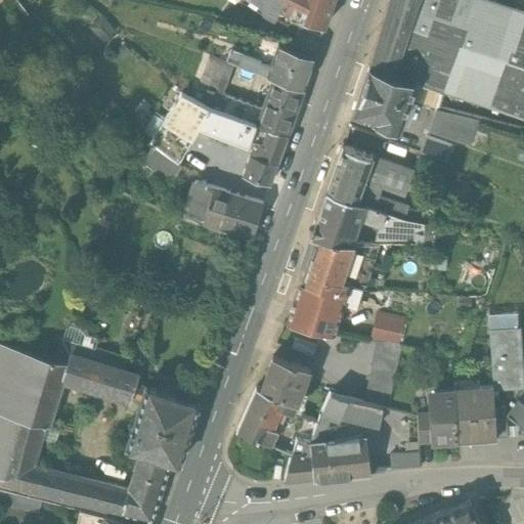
[(250,0),(259,5),(261,13),(273,18),(276,10),(288,15),(289,20),(298,24),(303,26),(304,23),(323,29),(334,0),(250,0)]
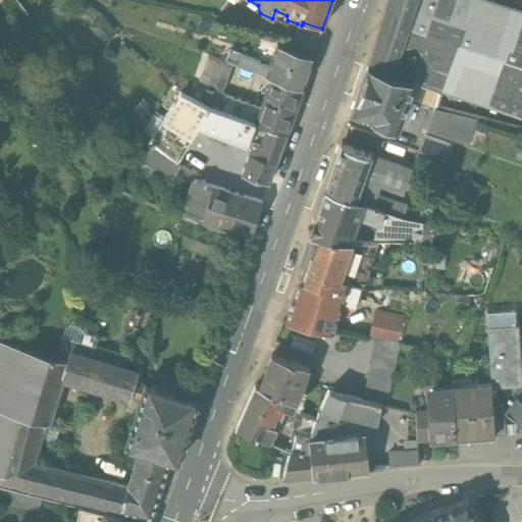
[(521,14),(477,0),(387,0),(367,68),(441,94),(441,93),(521,119),(521,14)]
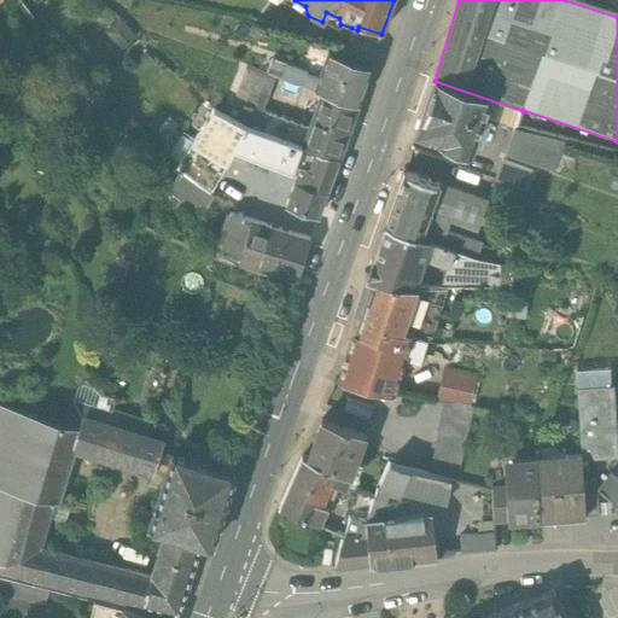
[(118,19),(104,31),(118,50),(134,38),(118,19)]
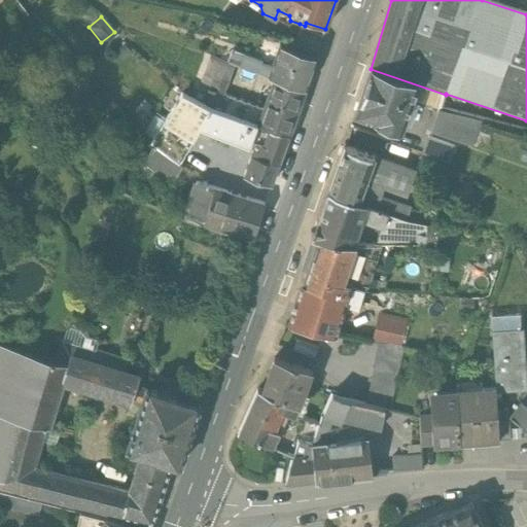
[(305,26),(300,24),(296,37),(321,43),(325,29),(306,23),(305,26)]
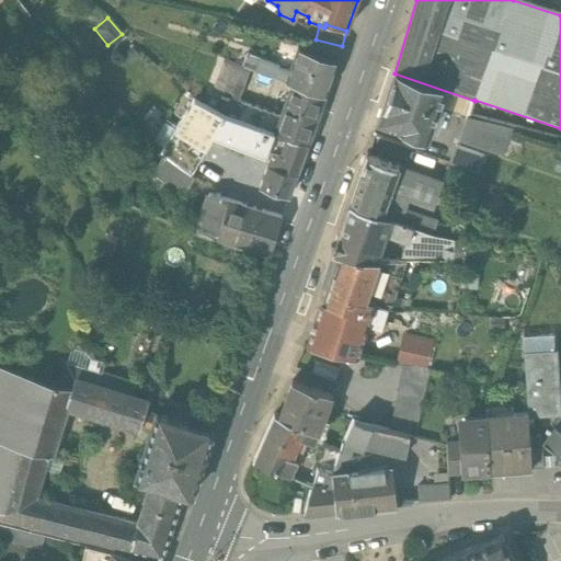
[(335,63),(297,48),(288,72),(276,68),(272,78),(290,84),(323,96),(335,63)]
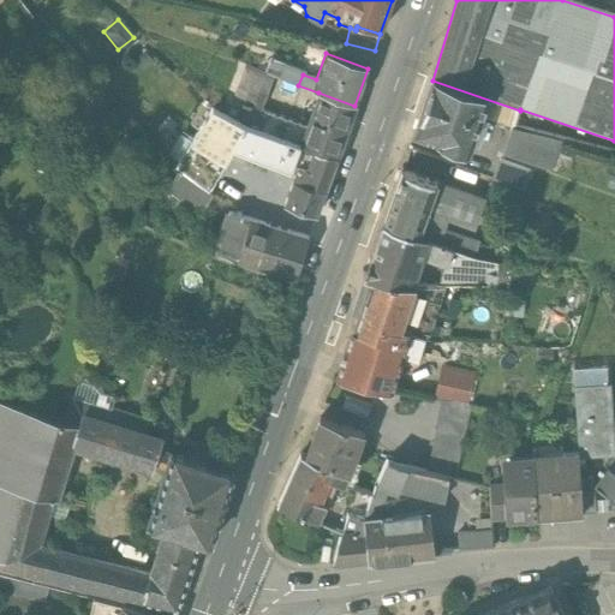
[(269,60),(264,72),(272,76),(298,85),(303,75),(303,72),(269,60)]
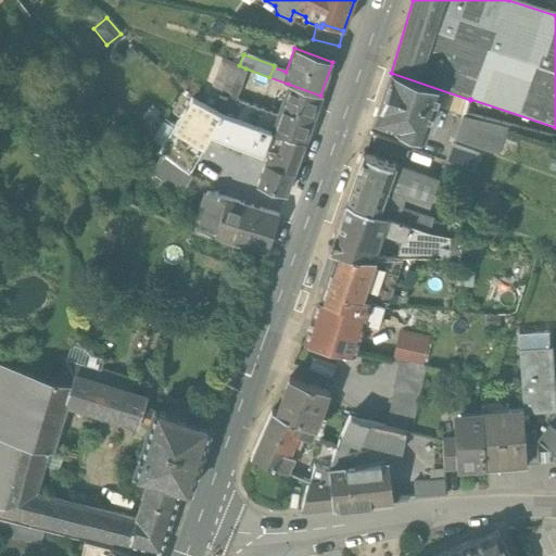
[(225,97),(222,103),(231,106),(234,100),(245,68),(239,65),(220,59),(210,90),(225,97)]
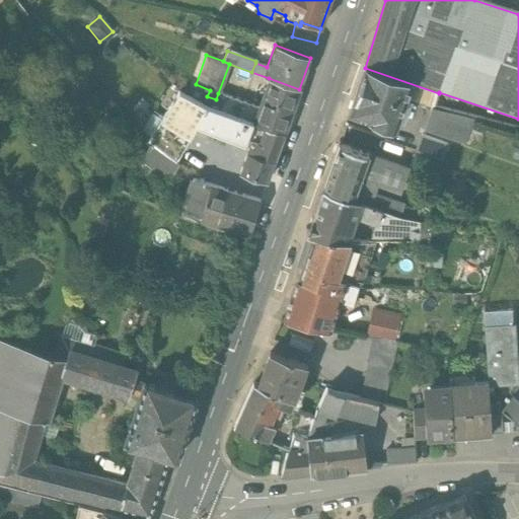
[(371,124),(393,132),(398,119),(402,120),(409,103),(404,102),(410,84),(365,69),(350,115),(371,122),(371,124)]
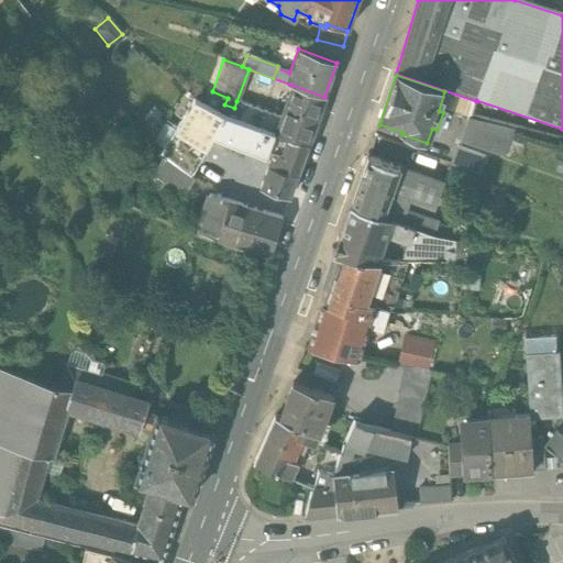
[(307,146),(324,97),(291,85),(280,117),(274,135),(288,141),(307,146)]
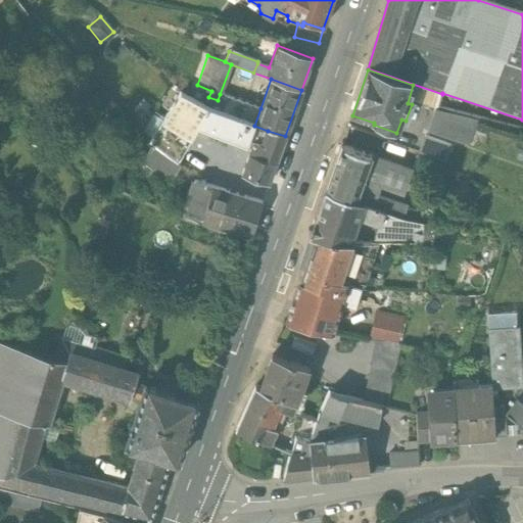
[(441,95),(429,91),(423,108),(435,112),(441,95)]
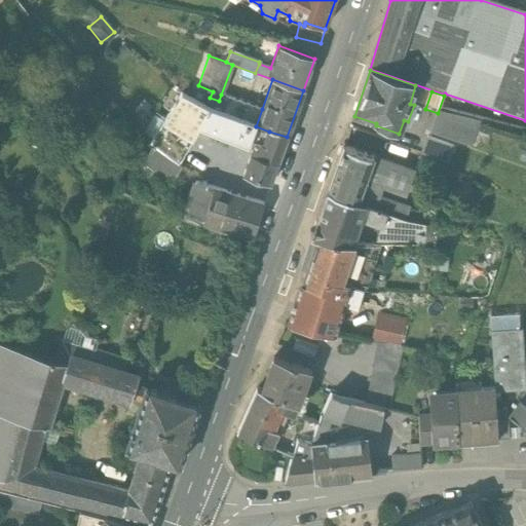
[(168,120),(193,136),(200,123),(210,110),(207,108),(184,95),(171,117),(168,120)]
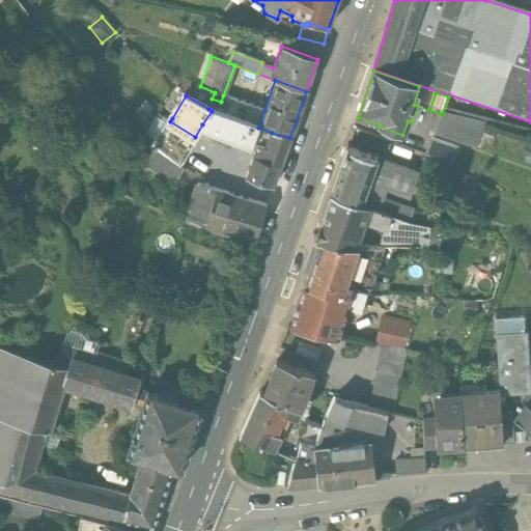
[(258,128),(264,110),(223,95),(221,102),(212,99),(208,109),(212,111),(232,118),(252,126),(258,128)]
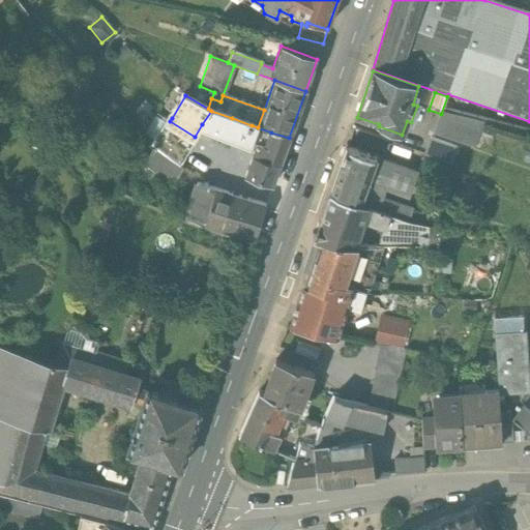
[(140,126),(156,143),(170,121),(172,118),(159,107),(140,126)]
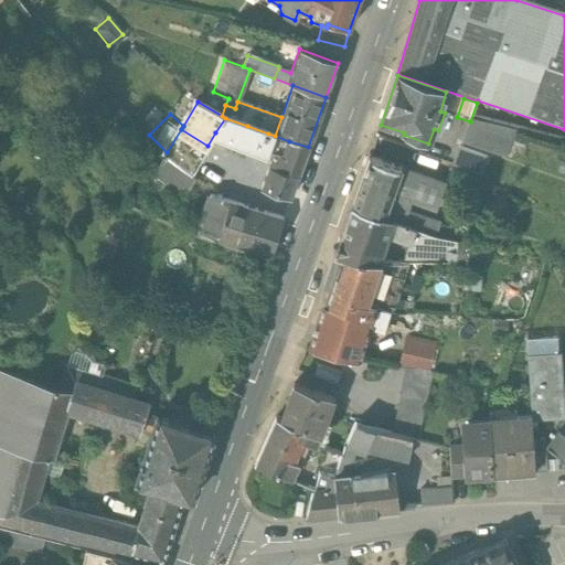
[(215,132),(240,144),(247,126),(225,118),(215,132)]
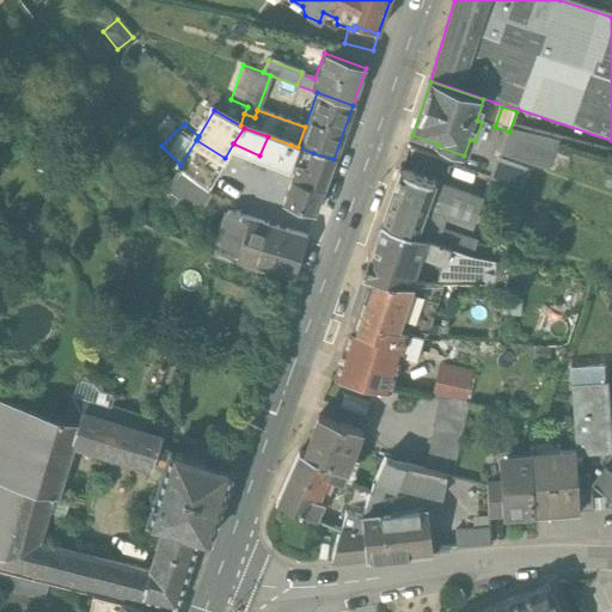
[(527,136),(509,132),(501,155),(519,161),(527,136)]
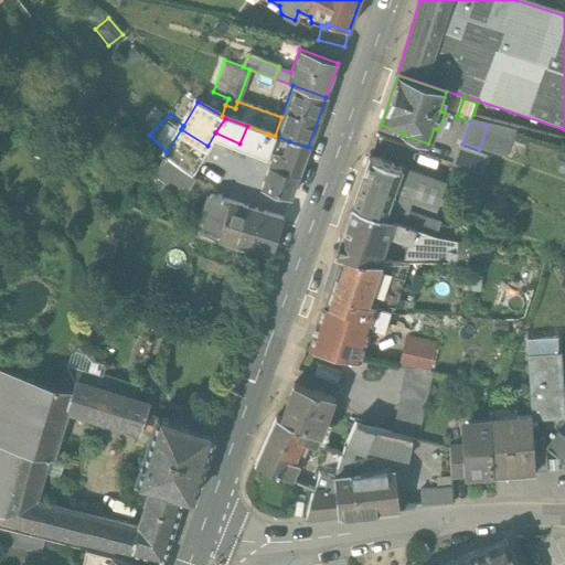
[(262,152),(268,134),(247,126),(240,144),(262,152)]
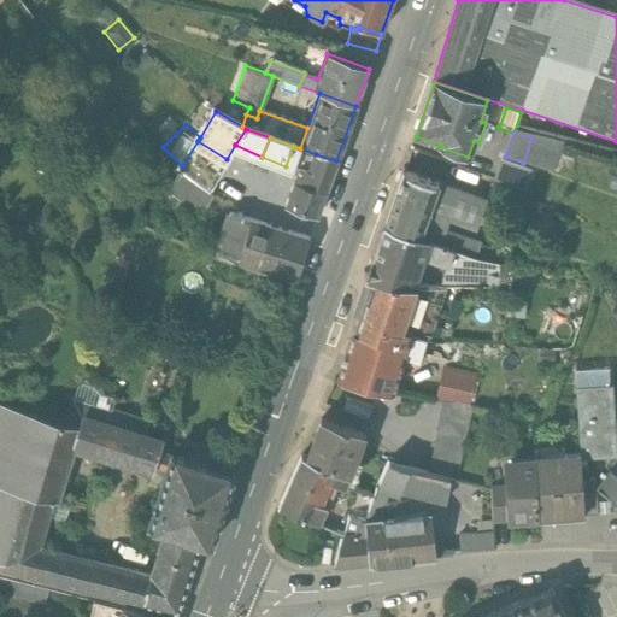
[(212,184),(227,159),(198,141),(182,166),(212,184)]
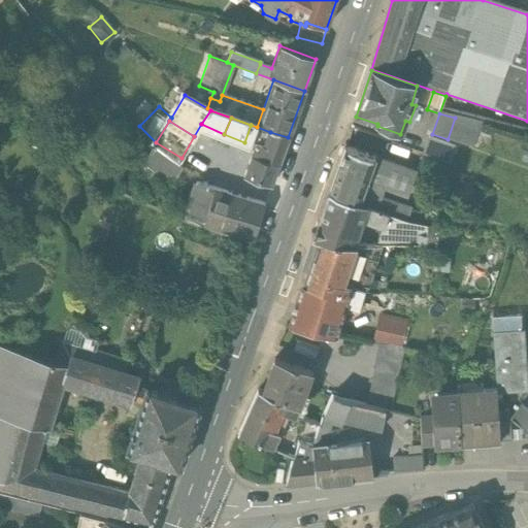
[(244,142),(264,149),(270,132),(257,127),(251,125),(244,142)]
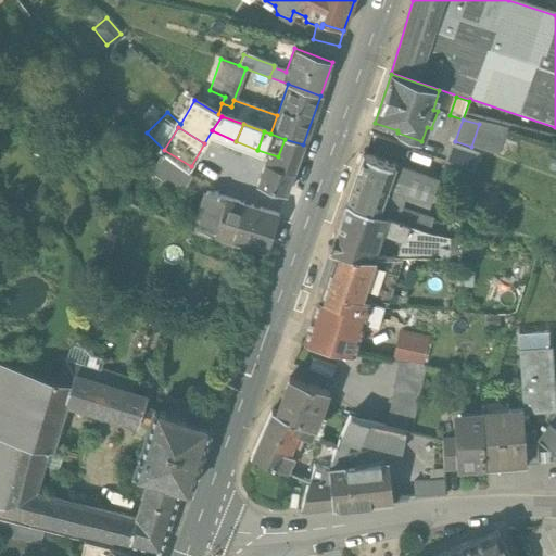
[(298,162),(303,144),(285,139),(278,156),(298,162)]
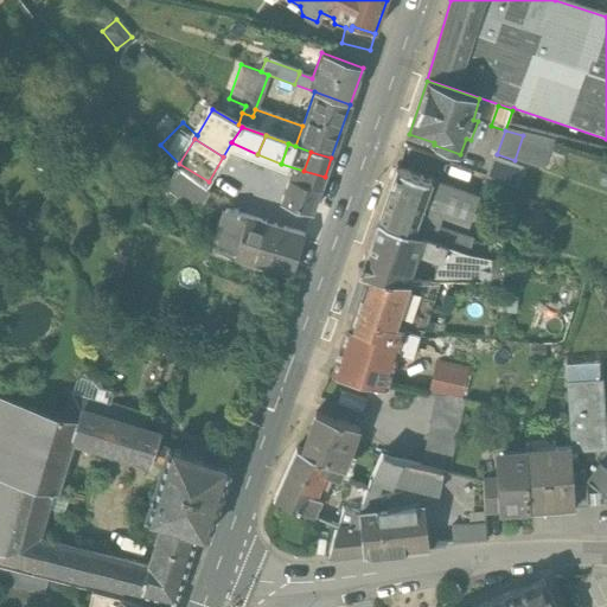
[(524,170),(494,160),(487,180),(517,190),(524,170)]
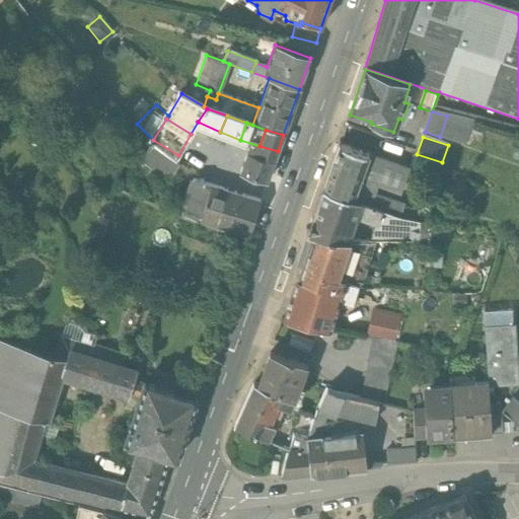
[(163,175),(169,179),(179,165),(149,143),(139,160),(150,167),(147,171),(159,180),(163,175)]
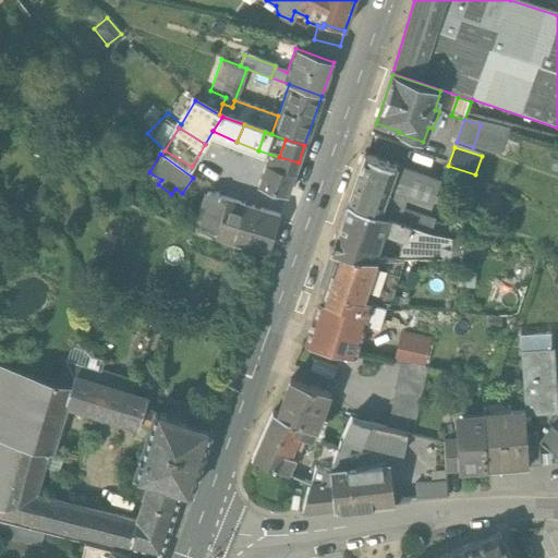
[(414,174),(364,156),(347,205),(387,219),(397,222),(401,211),(405,199),(414,174)]
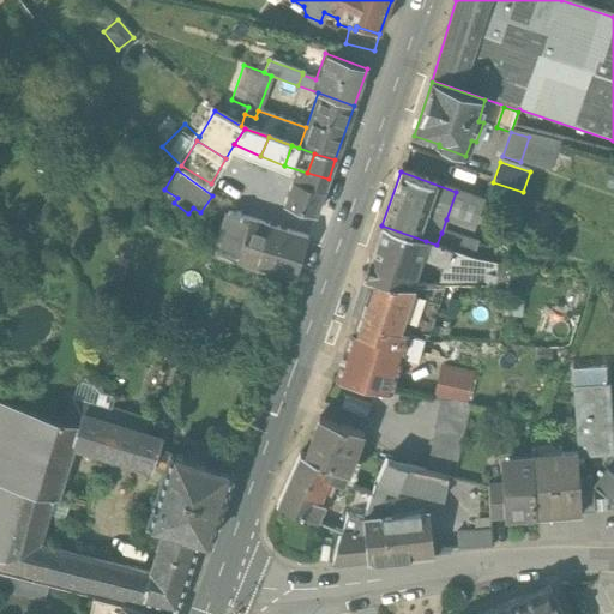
[(314,218),(329,179),(307,173),(306,176),(304,175),(293,184),(284,209),(314,218)]
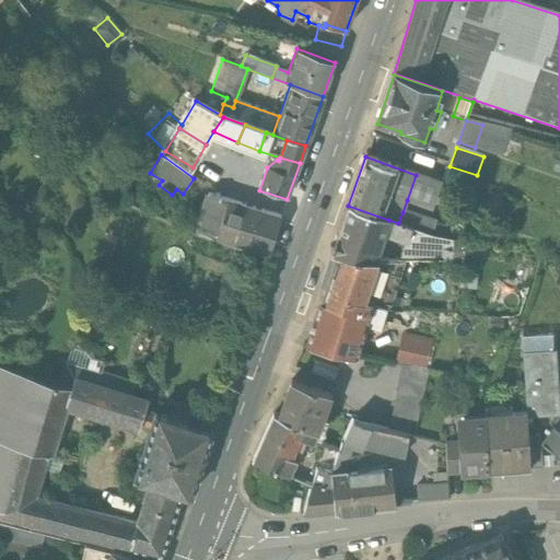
[(416,175),(407,200),(432,209),(441,185),(416,175)]
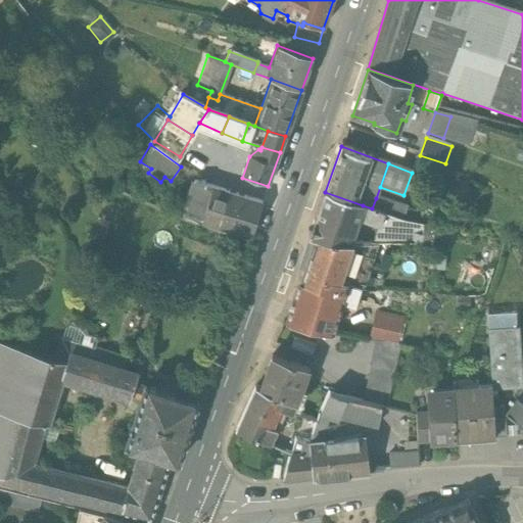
[(193,175),(184,206),(204,214),(212,189),(193,175)]
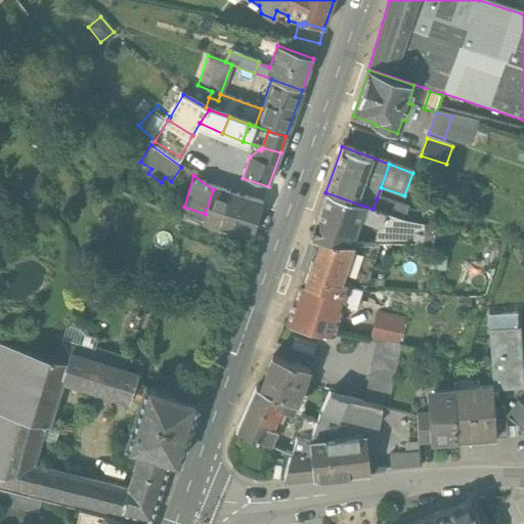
[(229,194),(213,189),(205,214),(202,223),(218,228),(229,194)]
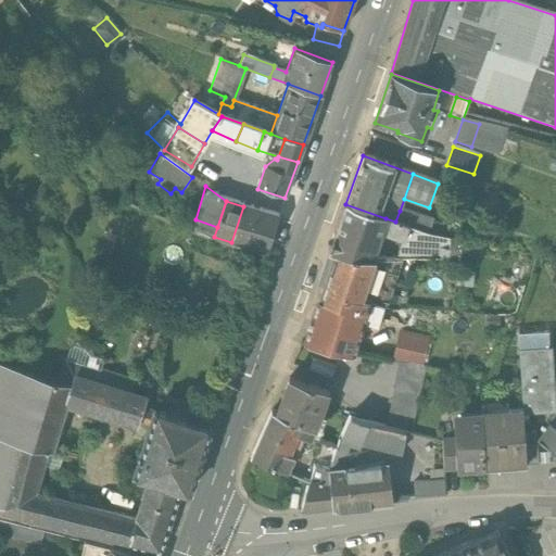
[(386,218),(345,204),(328,254),(335,255),(371,260),(382,228),(386,218)]
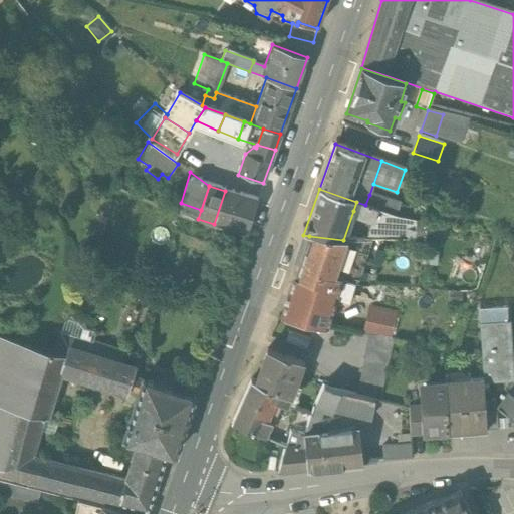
[(258,201),(225,191),(214,224),(247,235),(258,201)]
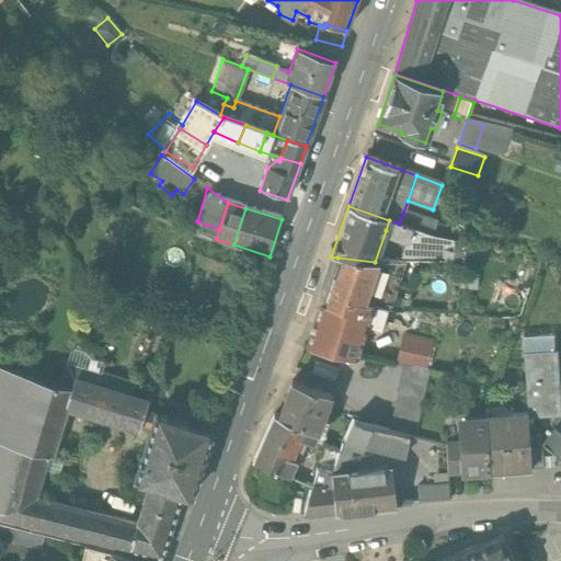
[(403,213),(399,224),(425,233),(432,236),(436,225),(403,213)]
